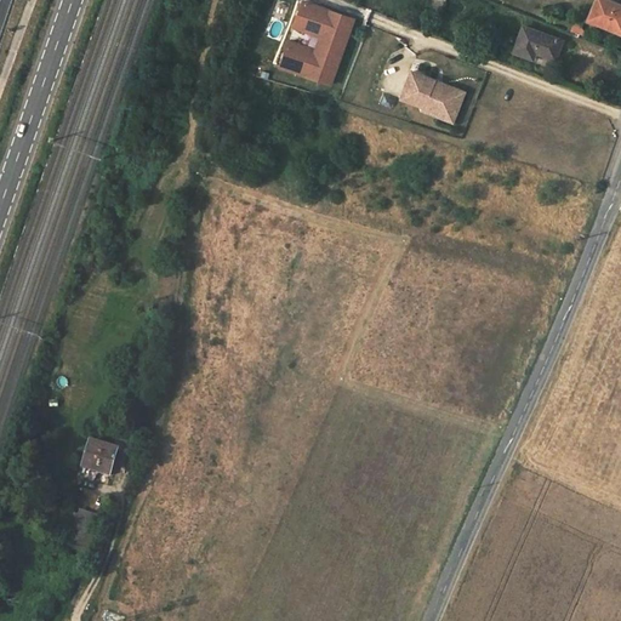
[(597,0),(590,21),(614,30),(615,28),(620,30),(620,5),(608,0),(597,0)]
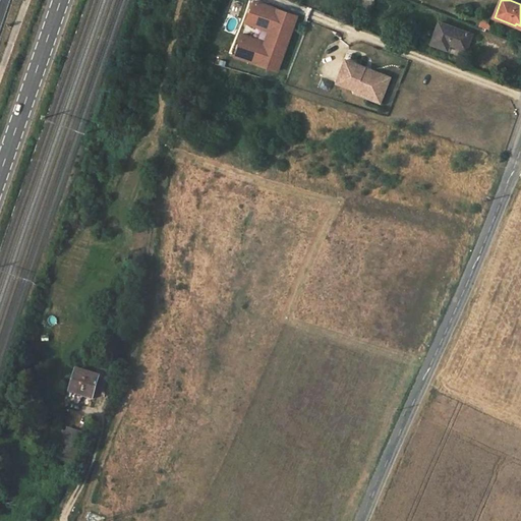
[(297,16),(255,1),(247,23),(262,29),(257,40),(243,35),(235,57),(278,72),(297,16)]
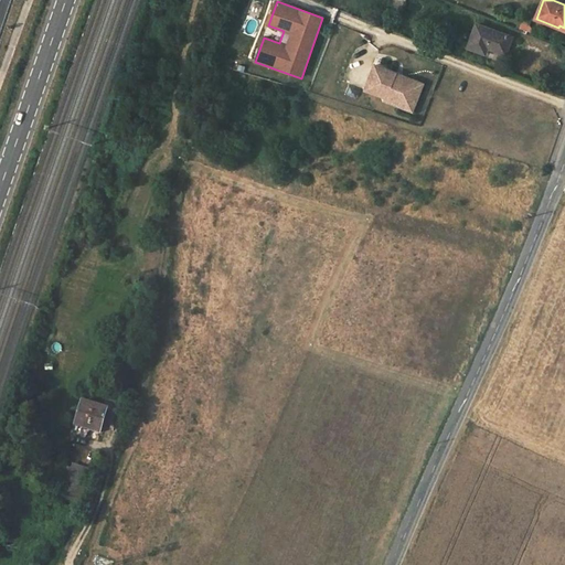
[(533,29),(523,19),(520,28),(531,33),(533,29)]
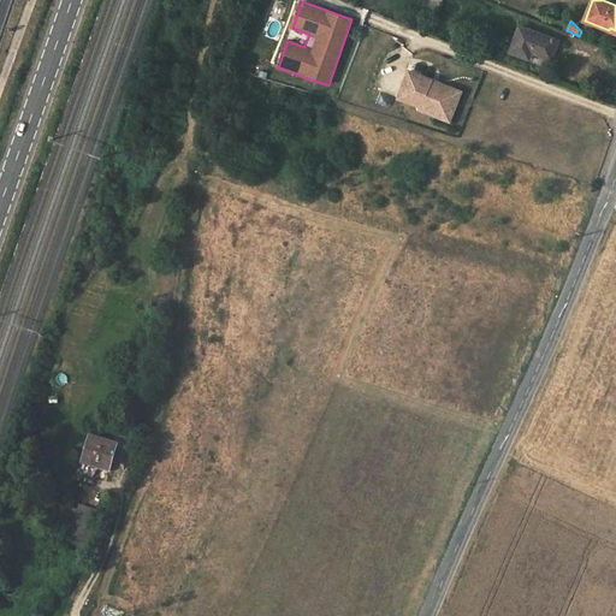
[(520,27),(510,52),(529,59),(532,53),(551,60),(558,41),(520,27)]
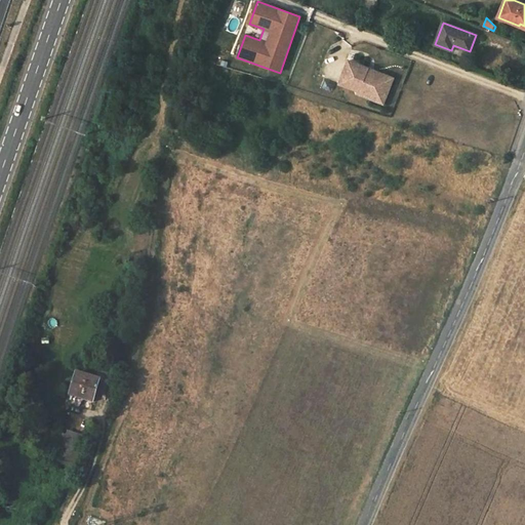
[(368,69),(349,62),(339,84),(358,91),(358,94),(368,98),(370,93),(380,97),(388,79),(367,72),(368,69)]
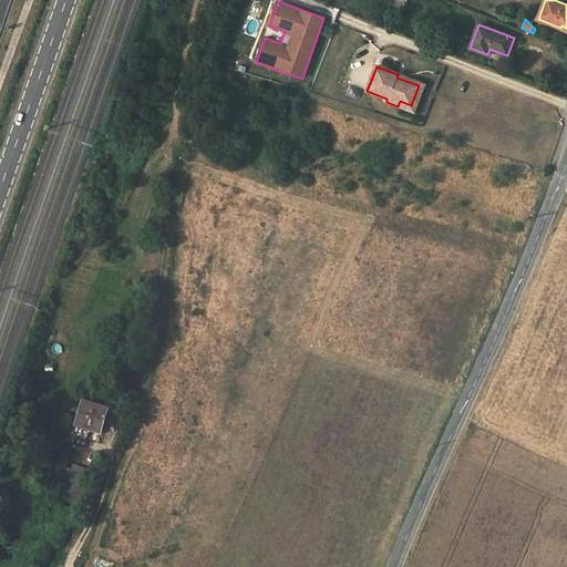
[(400,101),(398,106),(414,112),(424,85),(398,74),(397,78),(419,85),(411,105),(400,101)]
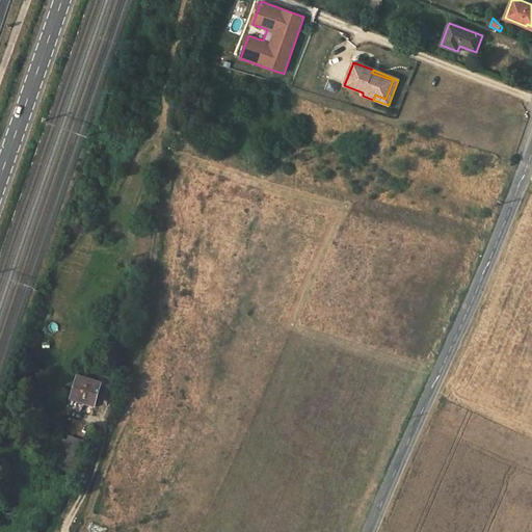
[(99,383),(79,378),(72,401),(96,407),(99,397),(106,400),(115,372),(103,369),(99,383)]
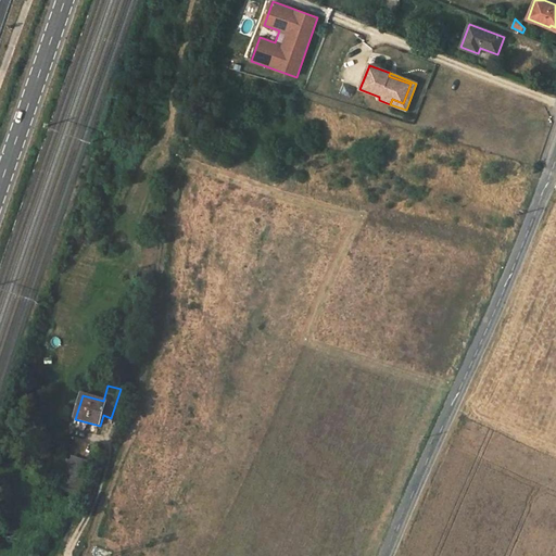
[(62,488),(71,462),(63,459),(54,485),(62,488)]
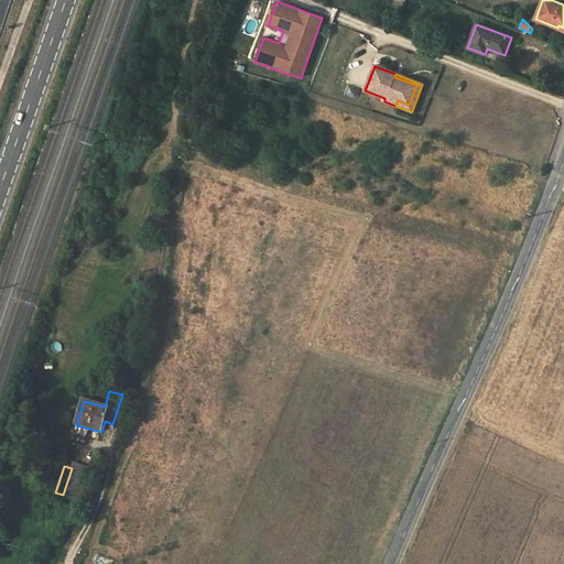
[(63,495),(75,499),(80,484),(88,486),(91,475),(72,468),(63,495)]
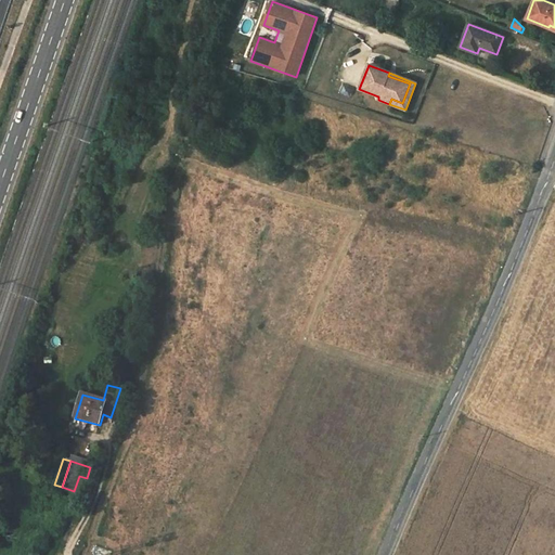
[(79,476),(74,491),(81,493),(87,478),(79,476)]
